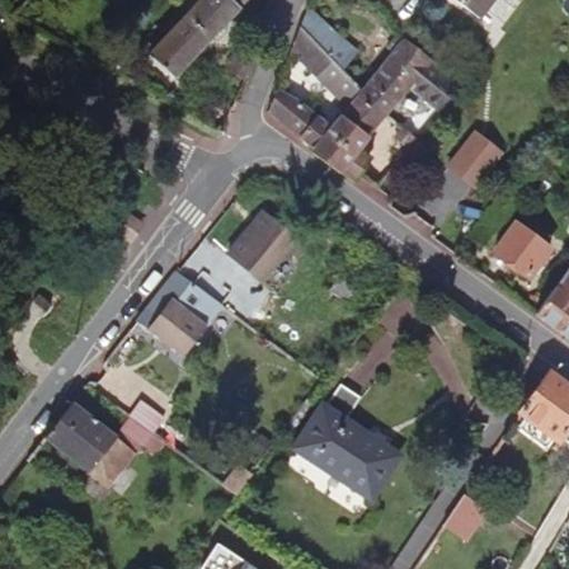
[(246,30),(255,21),(240,8),(231,0),(201,0),(149,56),(172,79),(230,19),(246,30)]
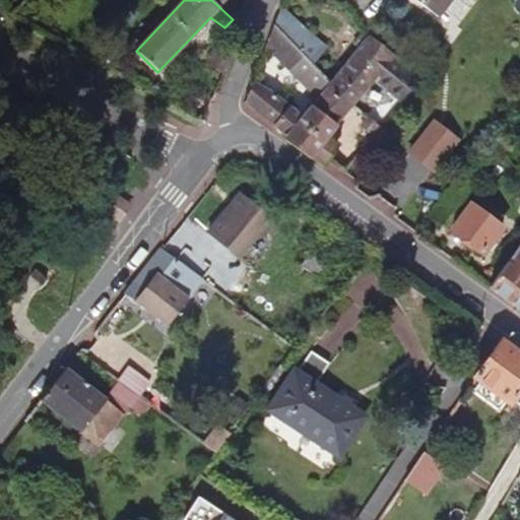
[(413,0),(438,18),(452,0),(413,0)]
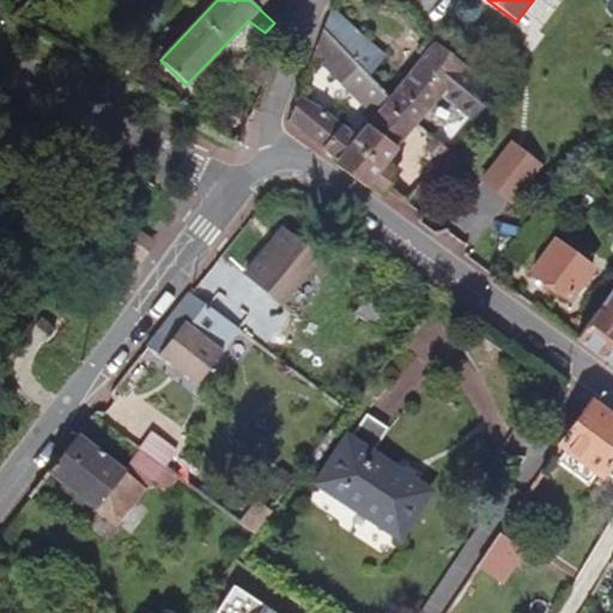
[(328,37),(350,59),(366,41),(332,10),(323,30),(328,37)]
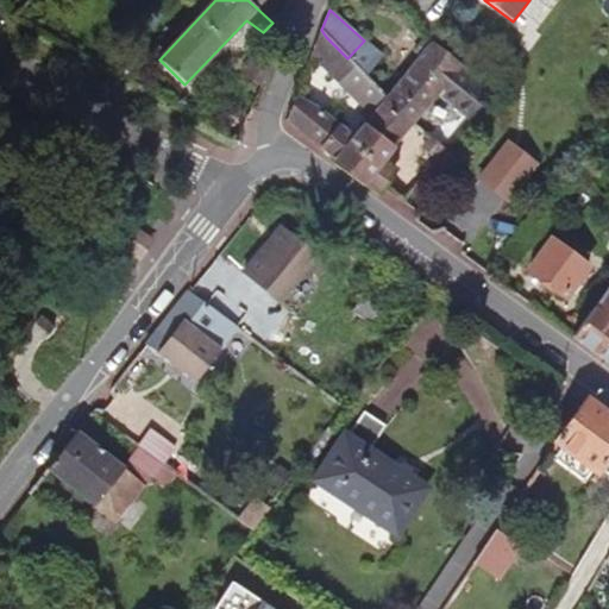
[(338,76),(351,62),(347,58),(326,37),(313,52),(338,76)]
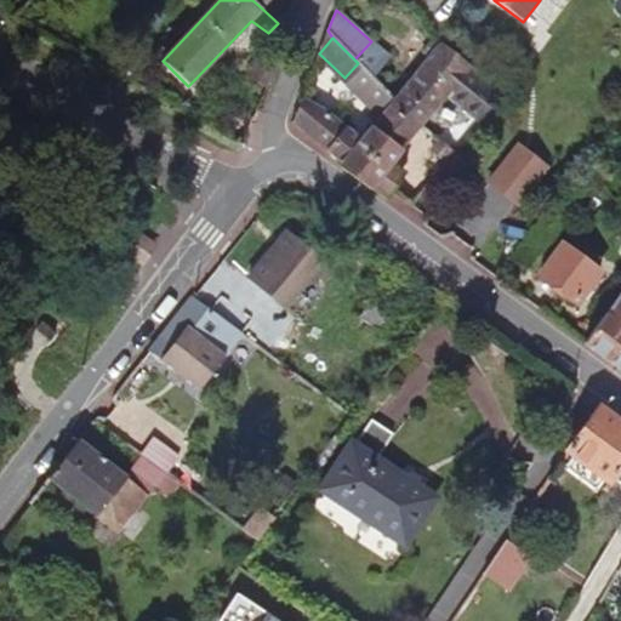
[(371,41),(354,60),(358,63),(370,75),(388,56),(371,41)]
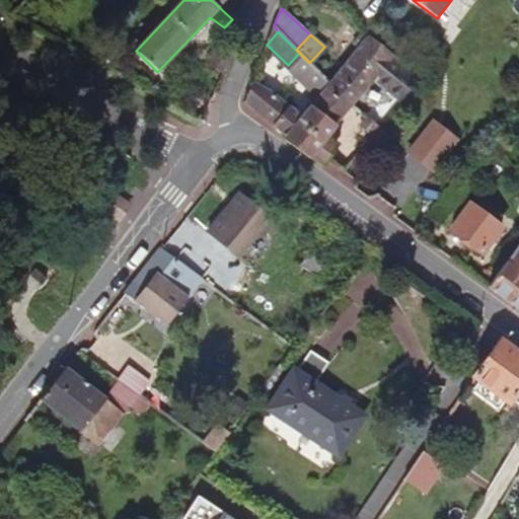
[(353,45),(358,48),(365,39),(360,34),(353,45)]
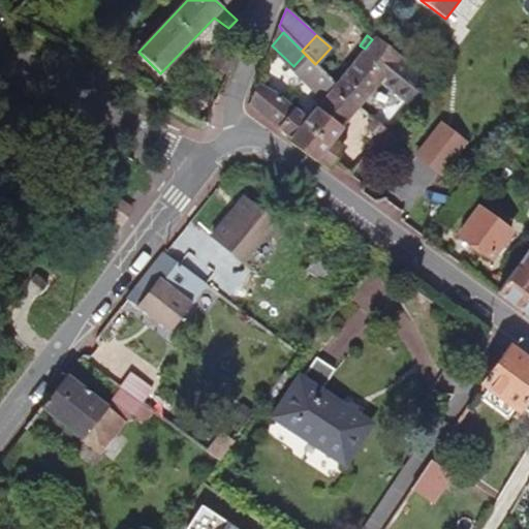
[(375,35),(373,38),(400,59),(402,57),(375,35)]
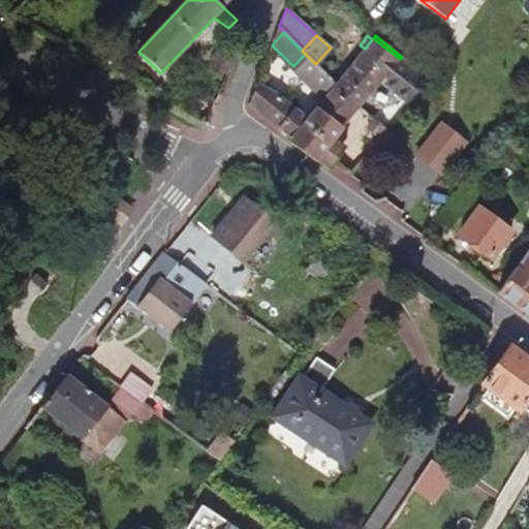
[(350,67),(336,85),(359,107),(381,82),(408,103),(426,82),(400,59),(373,38),(372,39),(365,49),(350,67)]
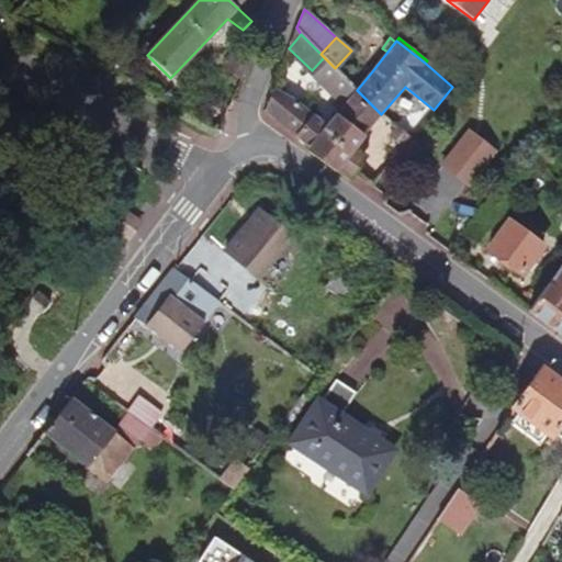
[(222,69),(244,81),(259,52),(237,42),(222,69)]
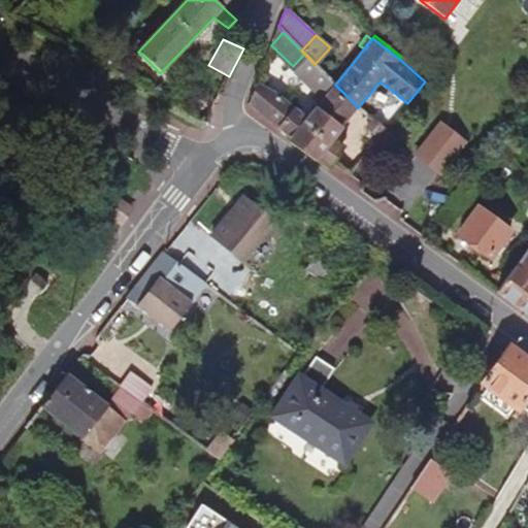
[(293,66),(319,92),(329,79),(315,64),(304,54),(293,66)]
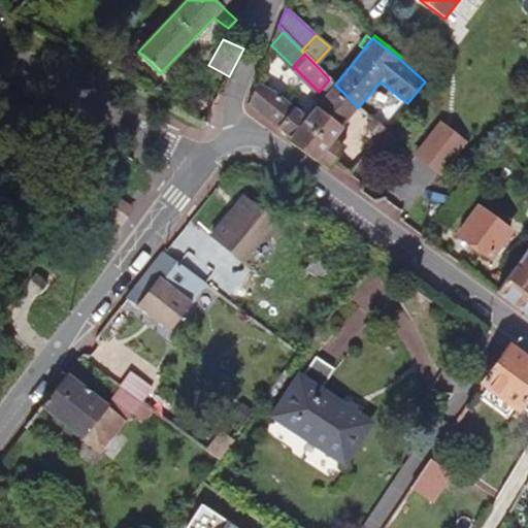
[(318,105),(335,85),(329,79),(319,92),(312,99),(318,105)]
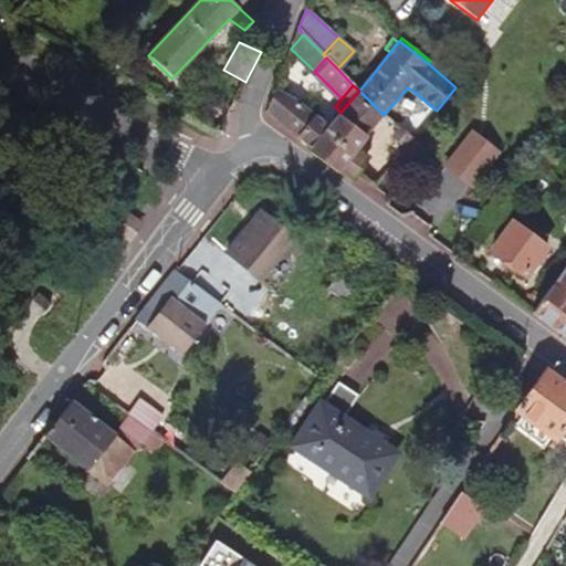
[(337,173),(352,181),(368,158),(357,149),(384,115),(359,91),(341,113),(329,126),(299,102),(275,90),(266,112),(307,146),(308,152),(337,173)]
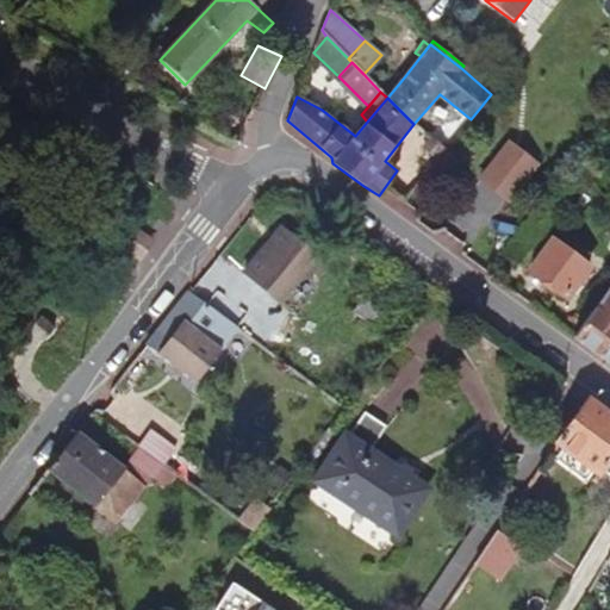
[(447,150),(430,138),(422,148),(437,161),(447,150)]
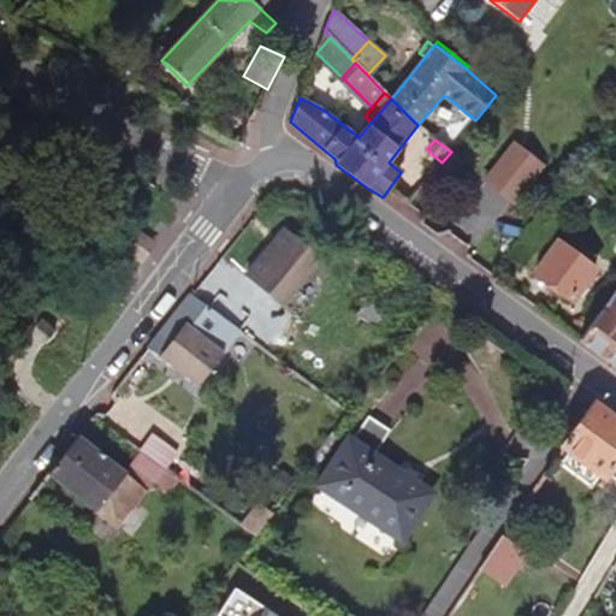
[(442,163),(426,149),(406,178),(420,190),(442,163)]
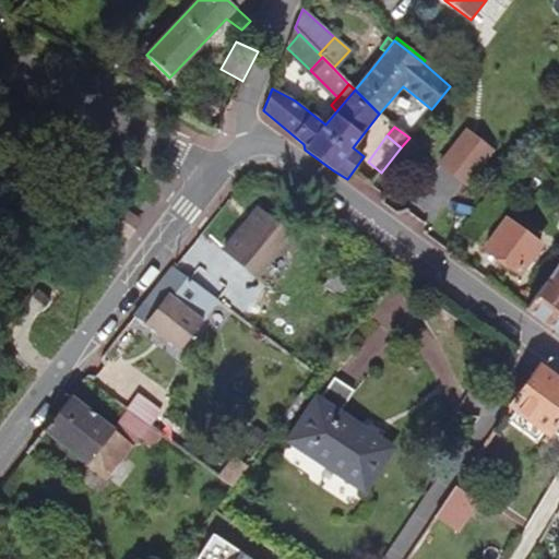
[(401,147),(381,173),(393,182),(420,149),(409,138),(401,147)]
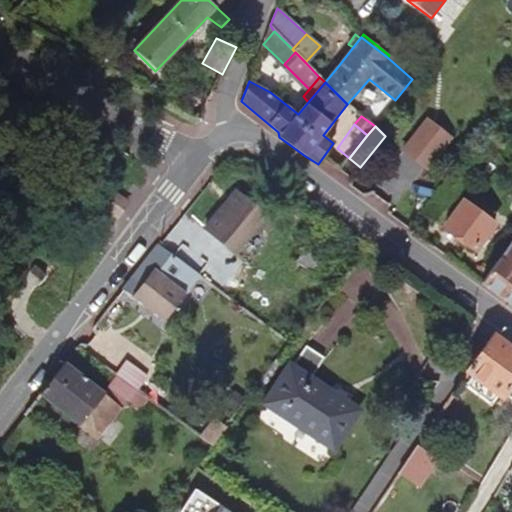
[(399,160),(419,175),(436,153),(426,145),(434,134),(424,127),(399,160)]
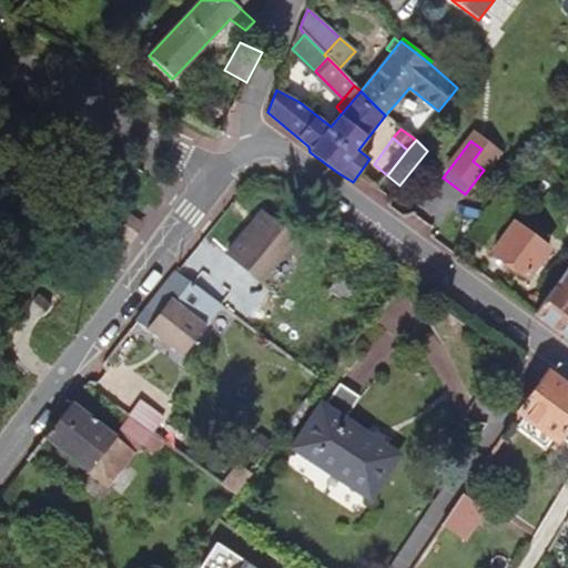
[(260,212),(227,253),(260,279),(292,236),(260,212)]
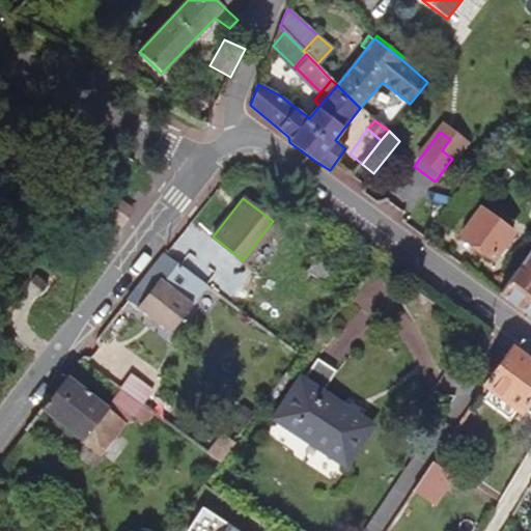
[(513,232),(481,208),(462,236),(493,260),(513,232)]
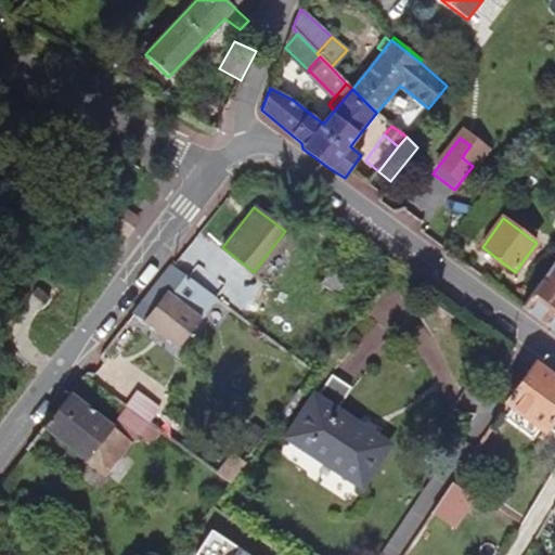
[(554,260),(523,308),(554,331),(554,260)]
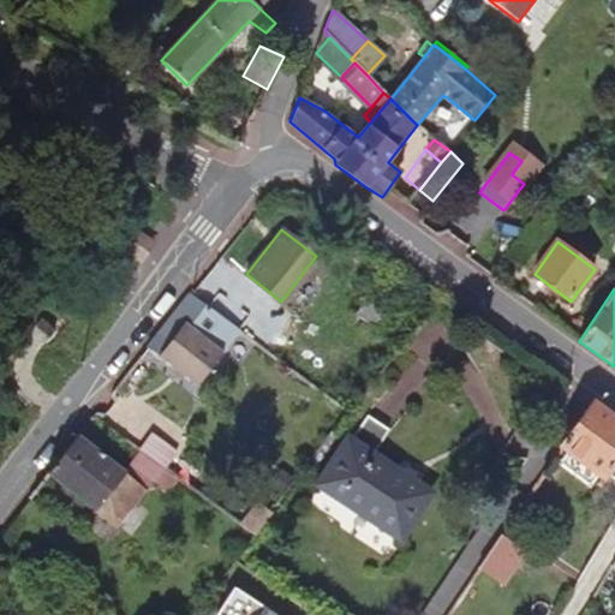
[(191,294),(148,348),(197,387),(240,333),(191,294)]
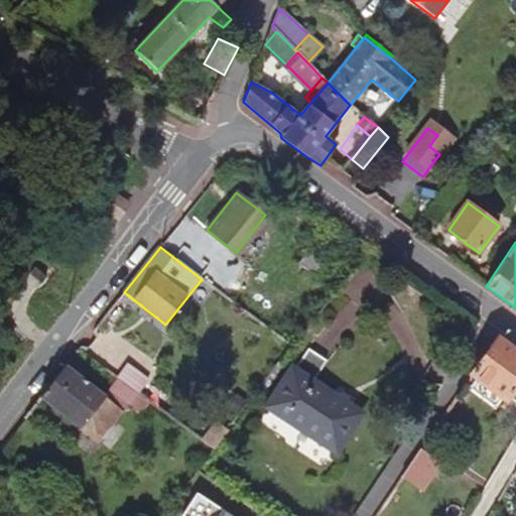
[(291,263),(309,277),(318,265),(299,251),(291,263)]
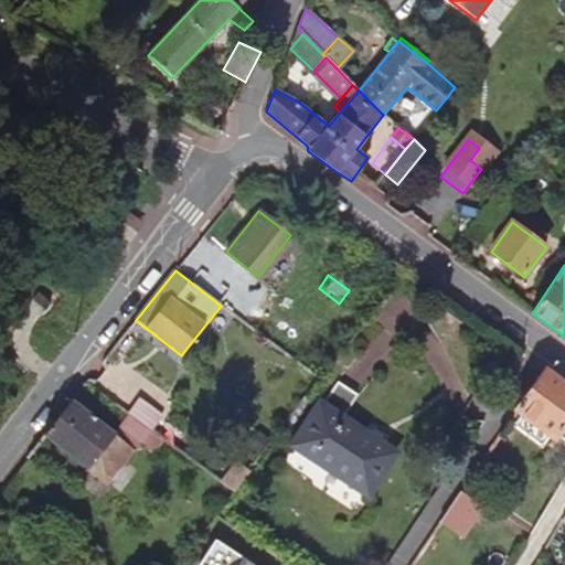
[(564,385),(545,370),(521,405),(512,419),(555,448),(560,441),(564,445),(564,385)]
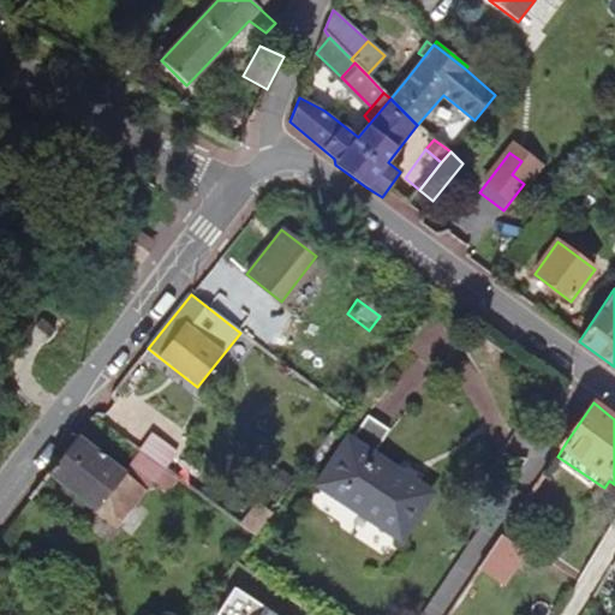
[(323,487),(406,536),(435,490),(380,457),(395,430),(370,415),(354,441),(352,439),(323,487)]
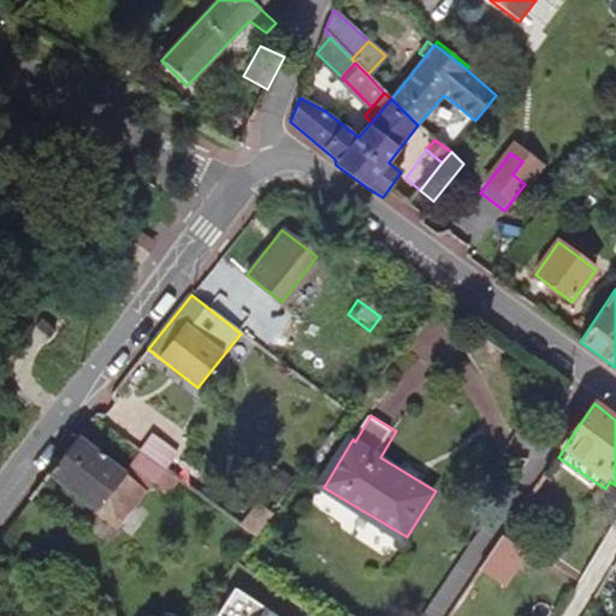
[(152,434),(138,452),(165,471),(178,452),(152,434)]
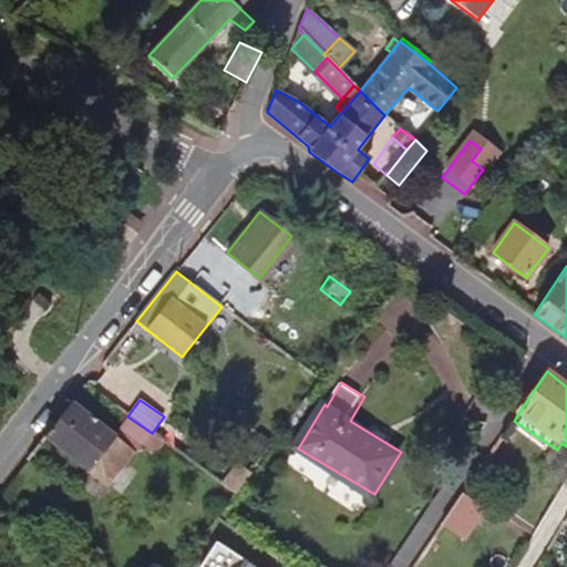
[(113,435),(70,404),(44,436),(107,487),(127,463),(136,453),(145,450),(154,456),(164,443),(152,433),(127,416),(113,435)]
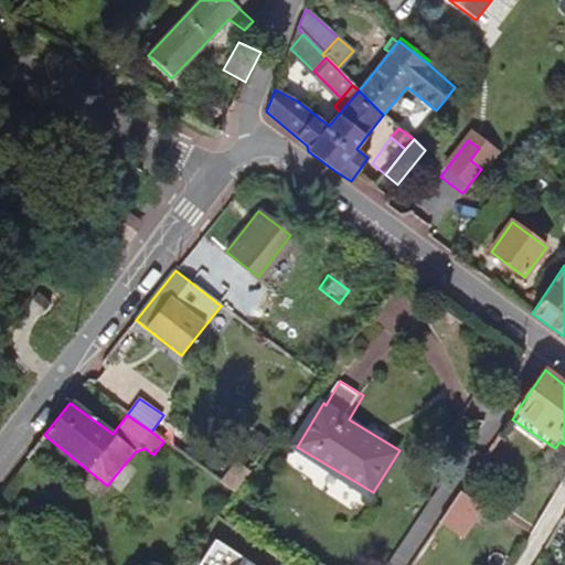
[(249,447),(258,452),(268,439),(260,434),(249,447)]
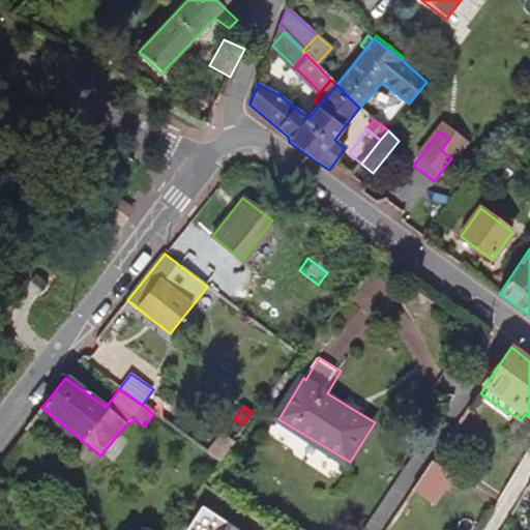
[(208,453),(219,462),(235,442),(223,434),(208,453)]
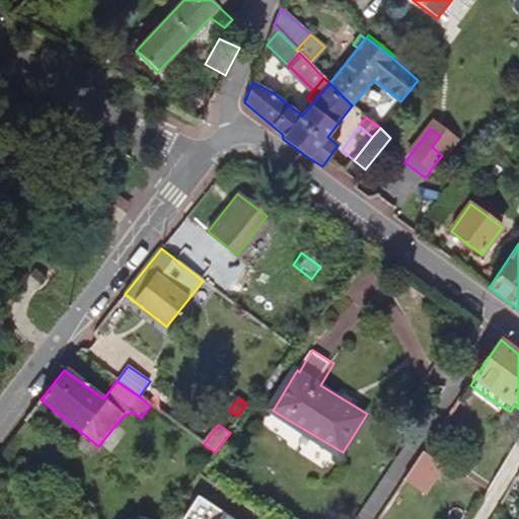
[(446,467),(425,453),(411,473),(433,489),(446,467)]
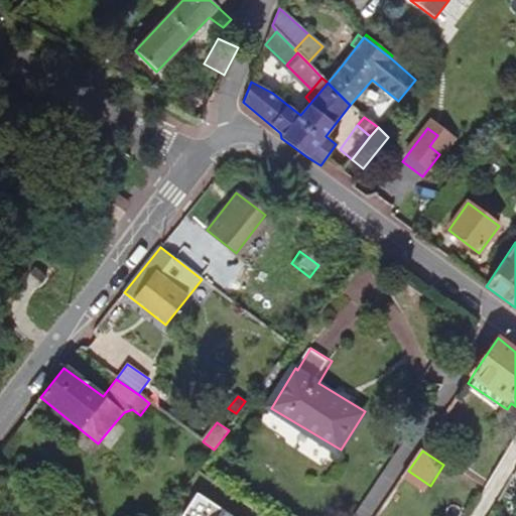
[(430,486),(408,471),(401,481),(424,496),(430,486)]
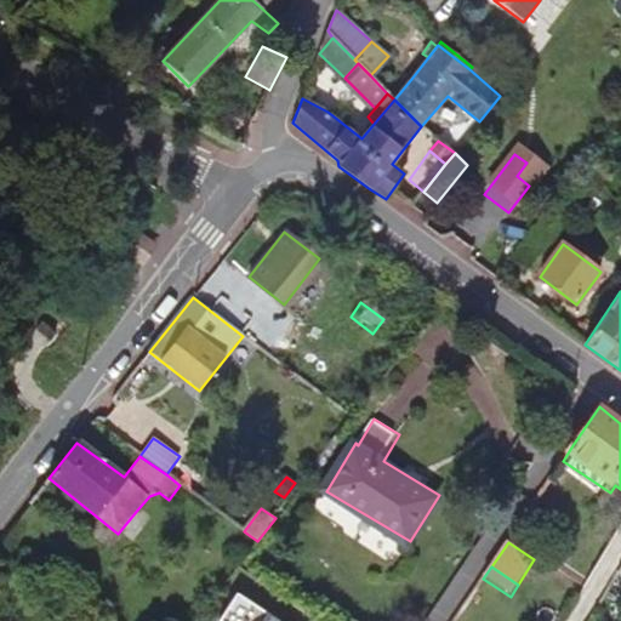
[(620,593),(620,575),(617,573),(605,592),(617,599),(620,593)]
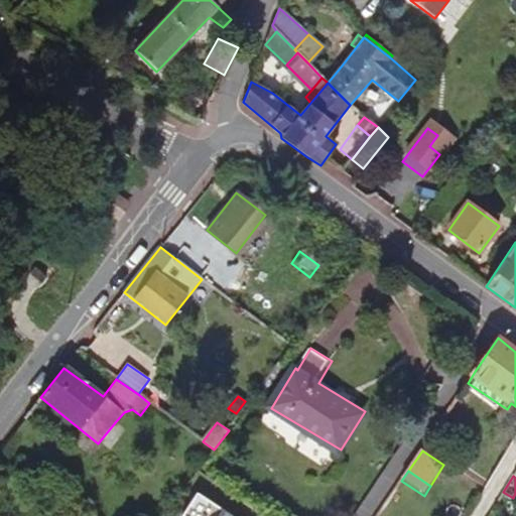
[(233,515),(198,492),(182,514),(185,515),(233,515)]
